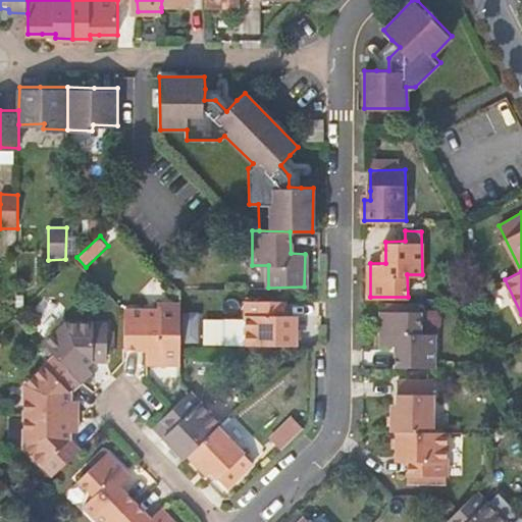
[(283,321),(283,313),(282,301),(246,301),(246,344),(297,344),(296,321),(283,321)]
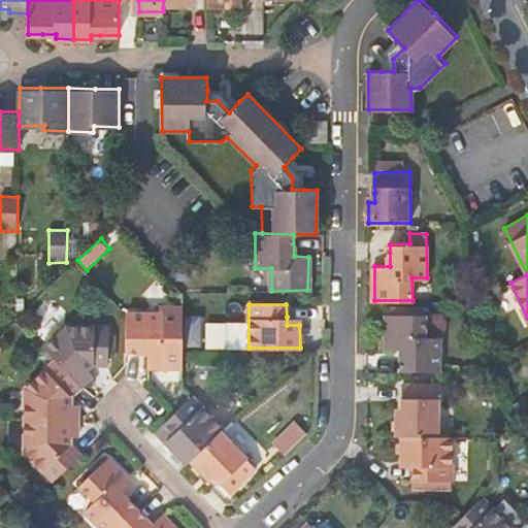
[(147,367),(183,367),(183,347),(183,328),(183,314),(162,314),(127,312),(126,352),(147,353),(147,367)]
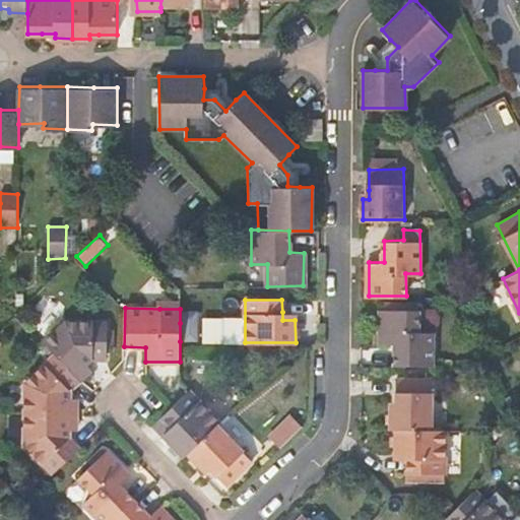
[(395,340),(395,365),(434,365),(434,330),(418,330),(418,309),(380,309),(380,340),(395,340)]
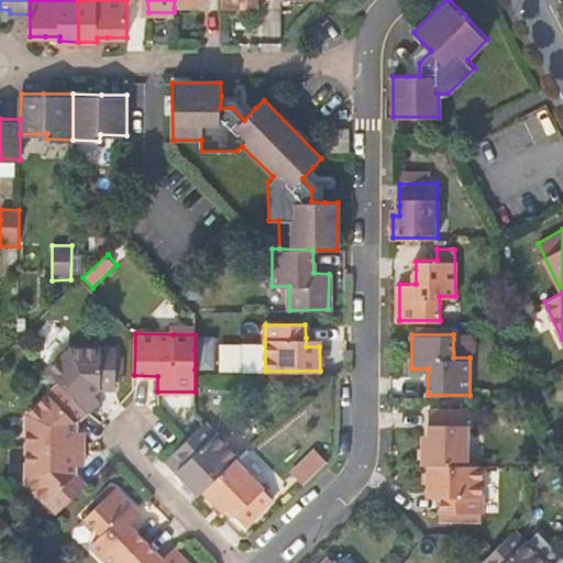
[(74,345),(48,370),(59,382),(88,411),(101,398),(96,393),(102,386),(116,386),(116,376),(116,353),(116,345),(74,345)]
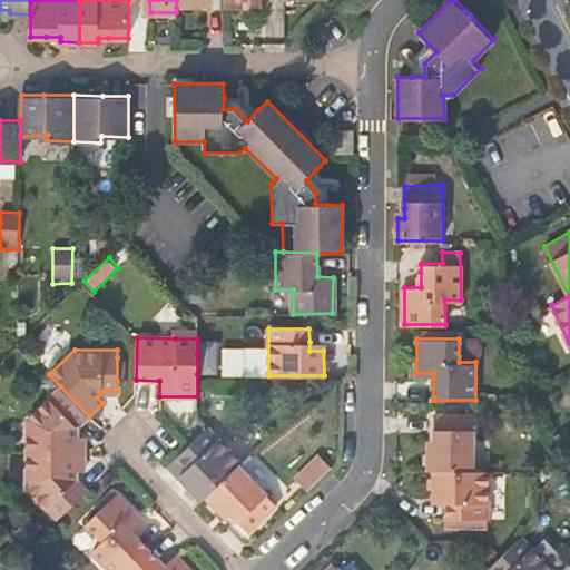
[(29,418),(29,451),(87,452),(88,434),(77,433),(77,429),(89,416),(60,386),(29,418)]
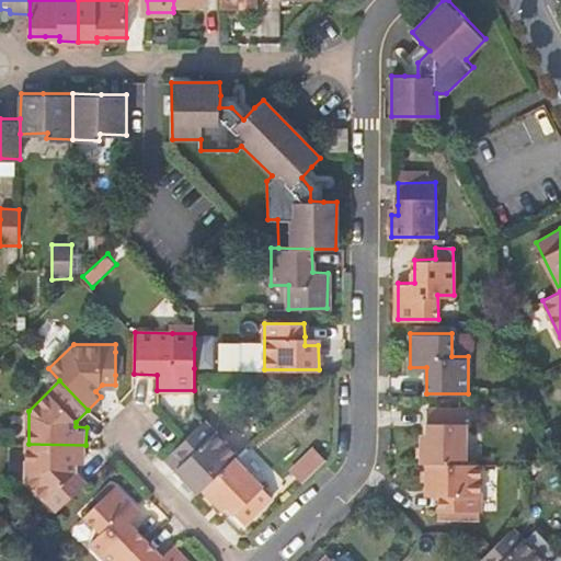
[(430,441),(423,441),(422,462),(428,462),(467,462),(466,408),(430,409),(430,431),(430,441)]
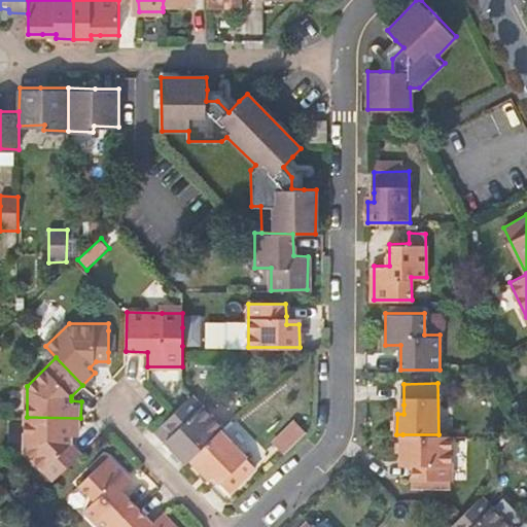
[(223,426),(192,395),(177,411),(166,421),(176,431),(181,436),(172,445),(187,461),(190,459),(220,429),(223,426)]
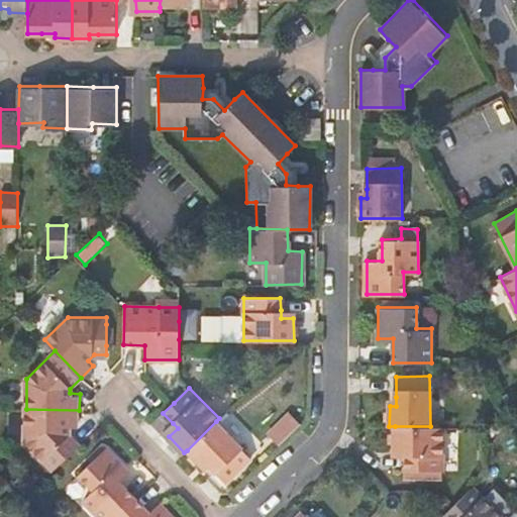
[(25,439),(54,470),(81,443),(70,431),(70,426),(79,426),(79,410),(26,409),(25,439)]
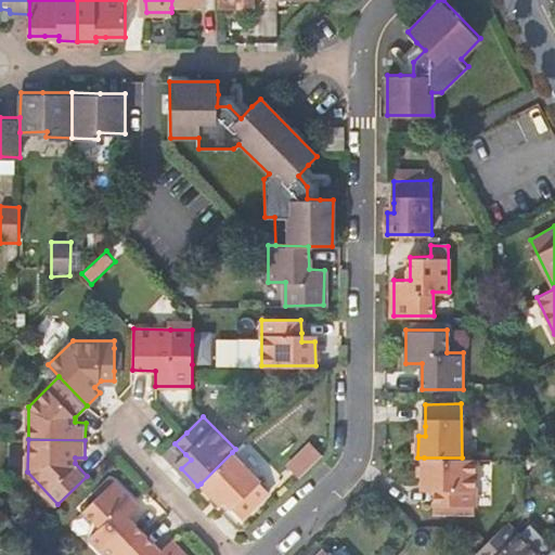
[(314,444),(292,467),(304,479),(319,464),(324,456),(325,456),(314,444)]
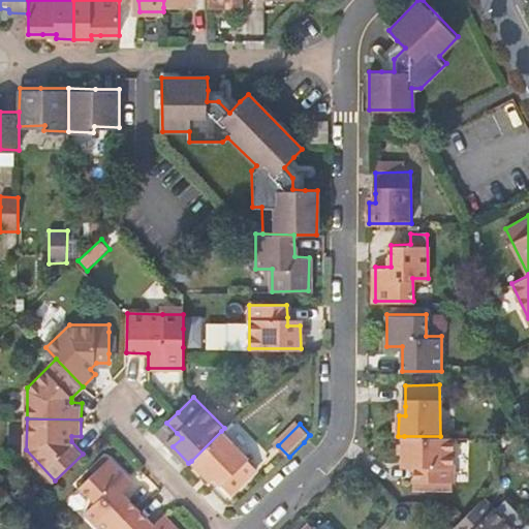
[(257,468),(221,431),(191,461),(207,476),(210,472),(216,477),(231,494),(257,468)]
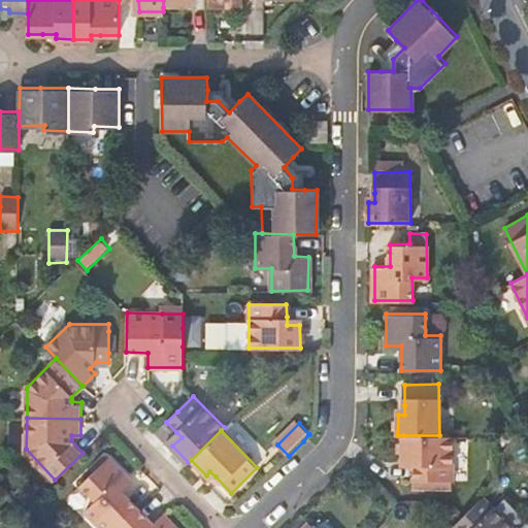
[(176,432),(167,440),(171,444),(172,446),(182,437),(176,432)]
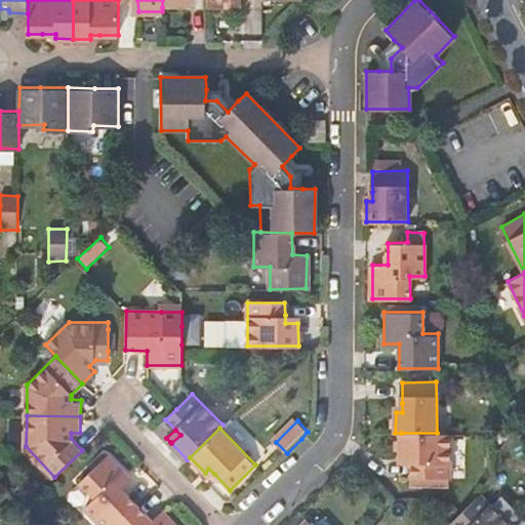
[(401,433),(401,456),(414,456),(414,463),(414,480),(452,479),(451,433),(437,433),(401,433)]
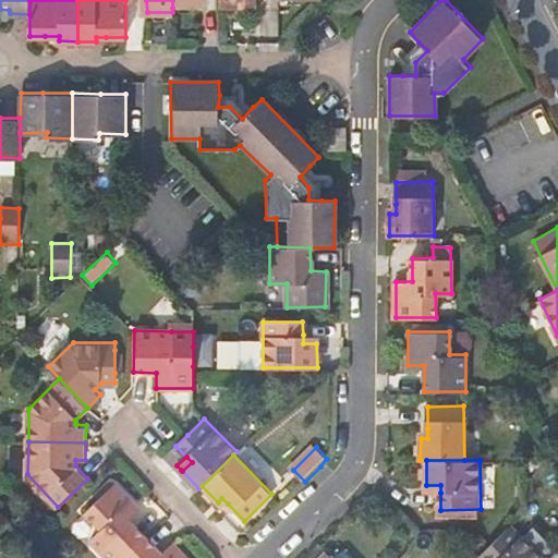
[(94,541),(110,557),(124,557),(146,537),(132,522),(143,509),(118,482),(89,510),(106,529),(94,541)]
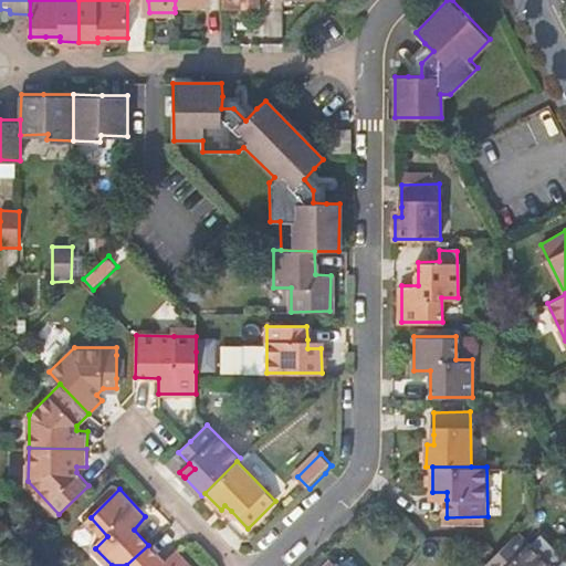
[(227,515),(231,511),(224,505),(221,510),(227,515)]
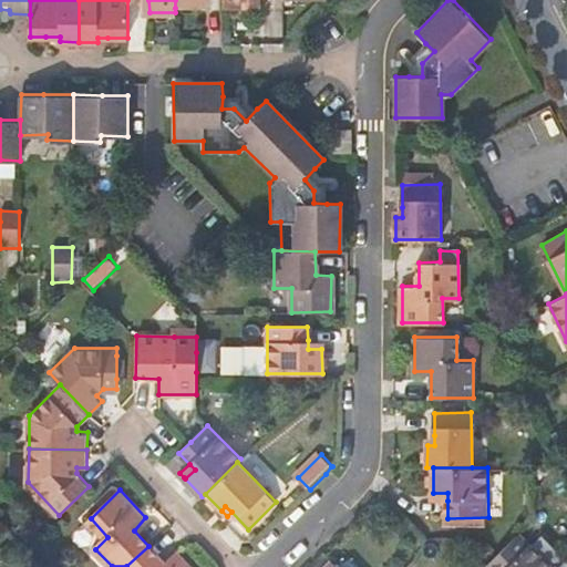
[(531,545),(519,533),(501,550),(490,560),(496,566),(552,566),(554,566),(563,557),(542,535),(531,545)]
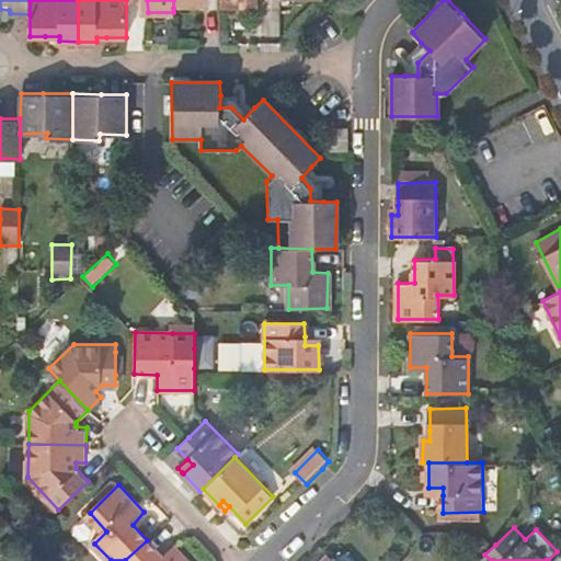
[(165,559),(147,540),(125,560),(191,560),(178,547),(165,559)]
